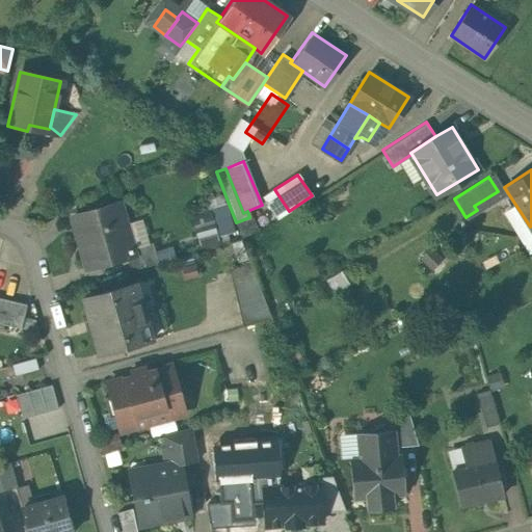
[(193,214),(200,231),(212,225),(215,234),(236,224),(227,201),(193,214)]
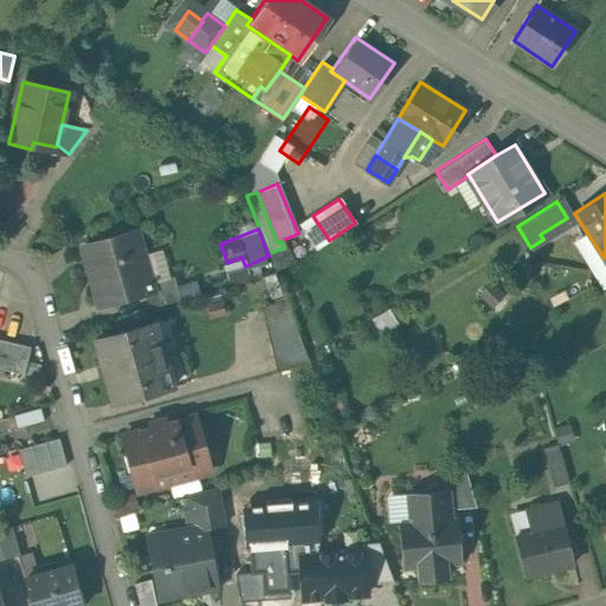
[(135,231),(83,245),(100,304),(144,292),(153,290),(150,282),(135,231)]
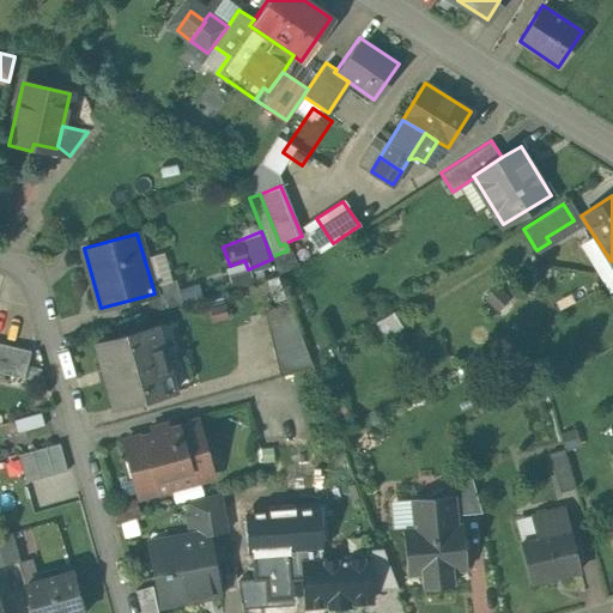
[(176,278),(152,285),(155,293),(146,296),(151,313),(183,303),(176,278)]
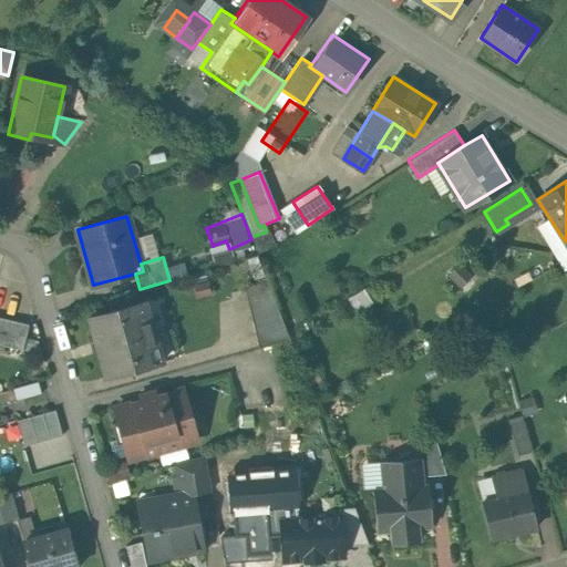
[(267,281),(245,287),(258,348),(289,339),(267,281)]
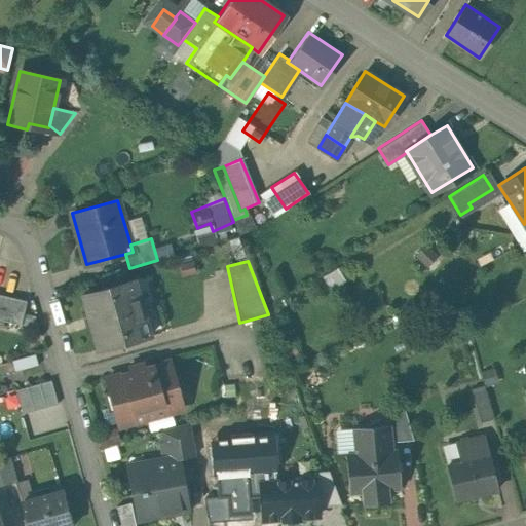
[(135,280),(82,295),(98,349),(150,335),(135,280)]
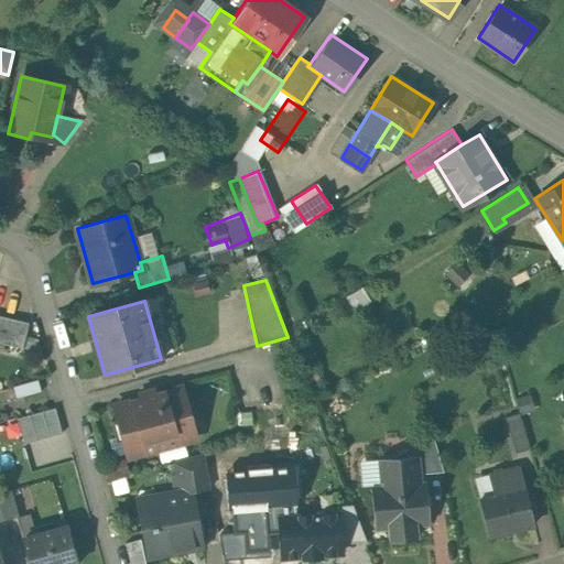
[(26,322),(0,315),(0,342),(21,347),(26,322)]
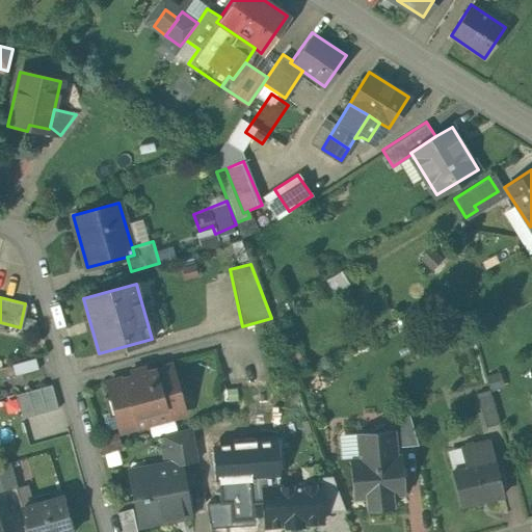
[(37,369),(34,357),(11,364),(15,375),(37,369)]
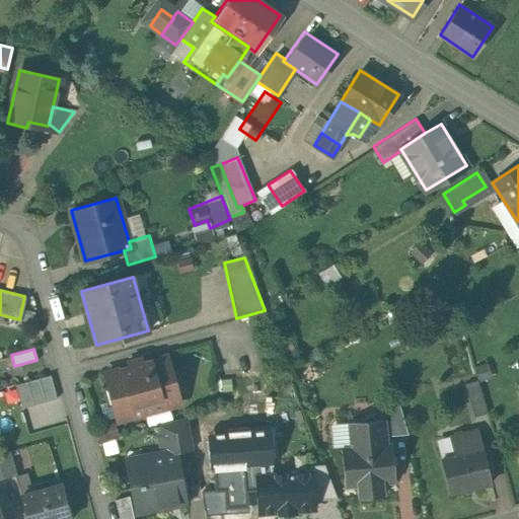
[(128,367),(104,373),(117,420),(179,402),(166,356),(143,362),(137,359),(131,360),(128,367)]
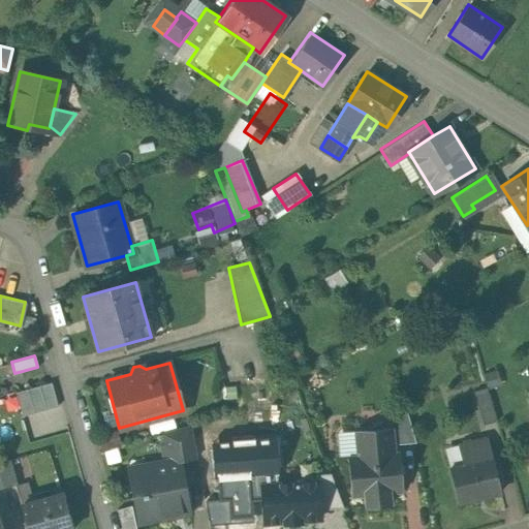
[(270,380),(236,382),(239,424),(273,422),(270,380)]
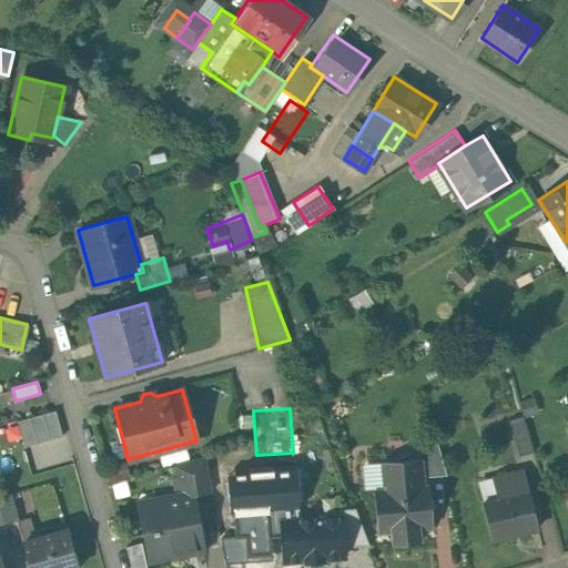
[(56,411),(17,421),(24,447),(62,436),(56,411)]
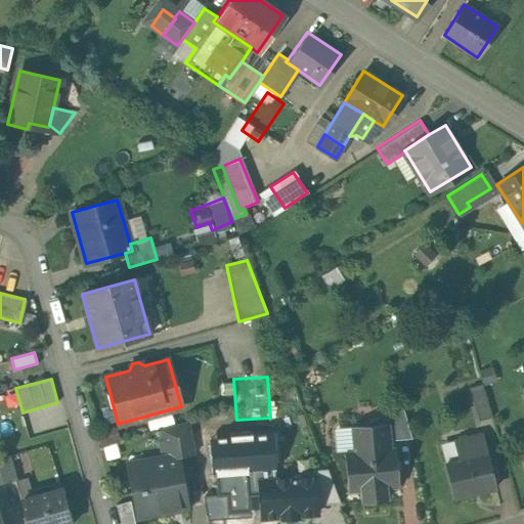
[(482,383),(469,387),(472,399),(485,395),(482,383)]
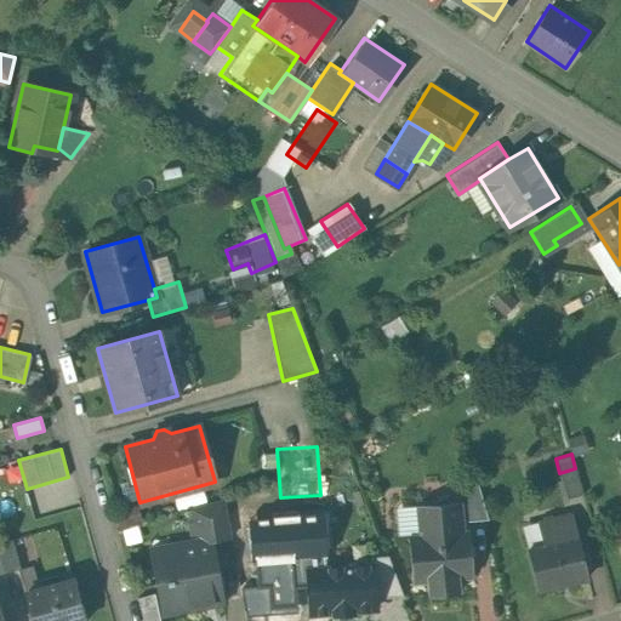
[(582,494),(575,468),(559,473),(568,499),(582,494)]
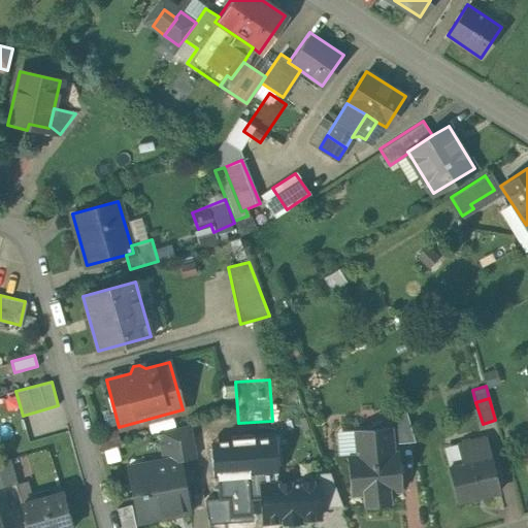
[(415,441),(404,406),(386,408),(388,426),(391,426),(393,443),(415,441)]
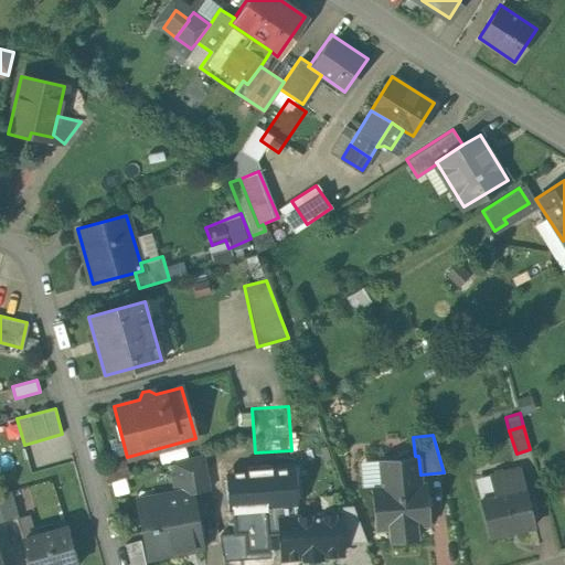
[(255,452),(257,481),(230,483),(233,535),(265,533),(268,533),(266,504),(296,502),(291,450),(255,452)]
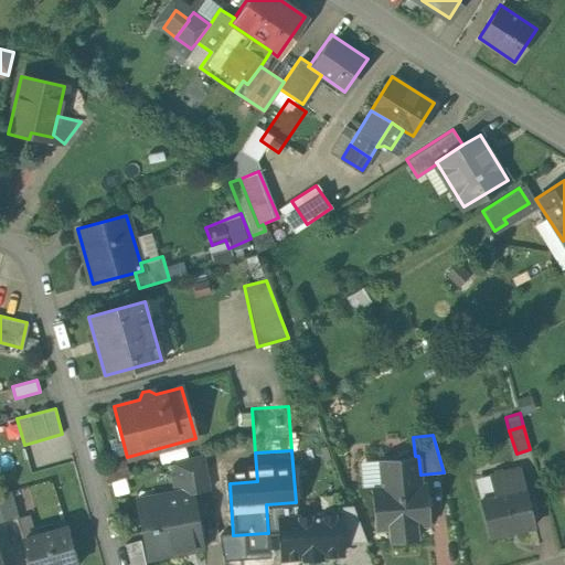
[(203,452),(173,461),(176,473),(171,473),(174,493),(191,490),(191,491),(210,488),(203,452)]
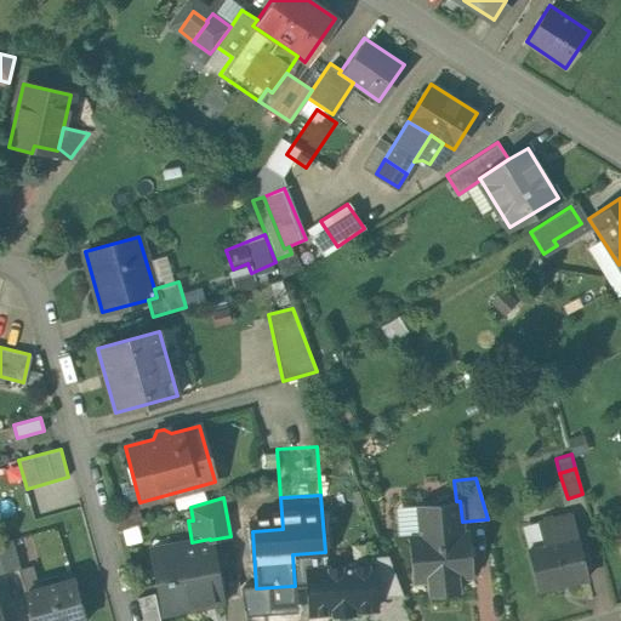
[(456,501),(415,505),(419,534),(408,535),(412,582),(427,581),(428,594),(459,592),(457,577),(472,576),(467,530),(462,530),(462,522),(460,501),(456,501)]
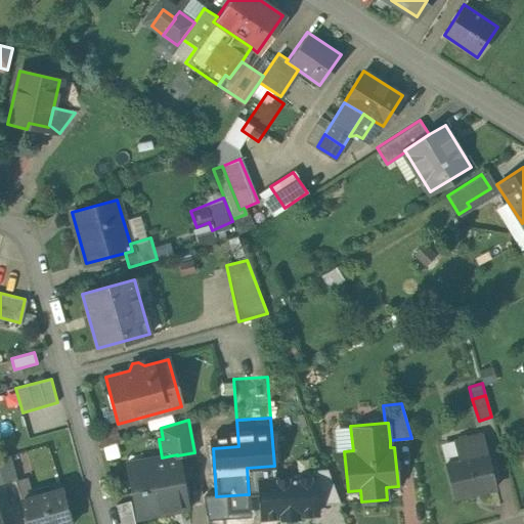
[(110,456),(121,452),(119,447),(114,449),(108,432),(102,434),(110,456)]
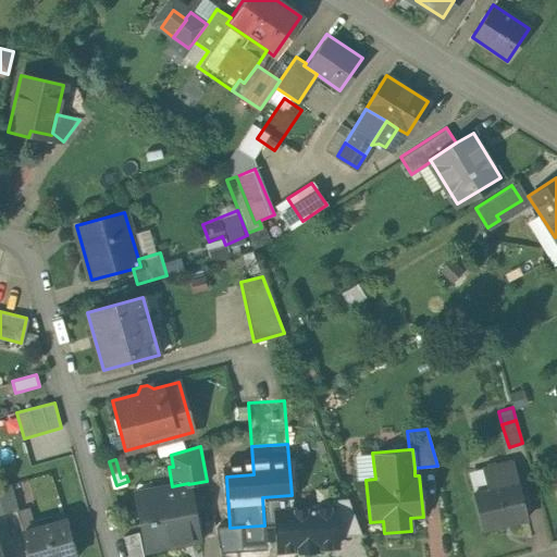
[(527,517),(512,460),(497,465),(494,462),(489,465),(486,467),(483,468),(489,487),(473,491),(482,528),(527,517)]
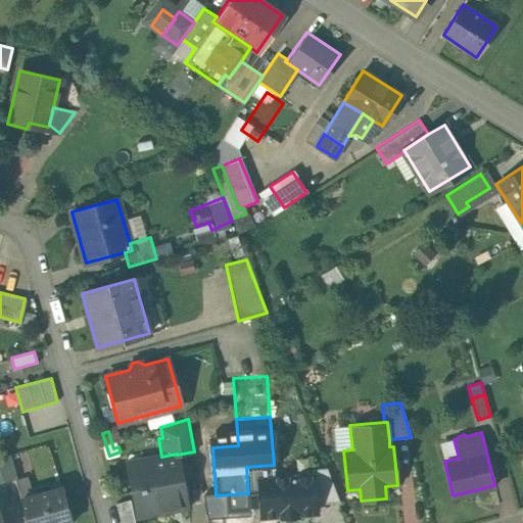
[(161,457),(127,463),(137,515),(187,506),(177,455),(177,454),(161,457)]
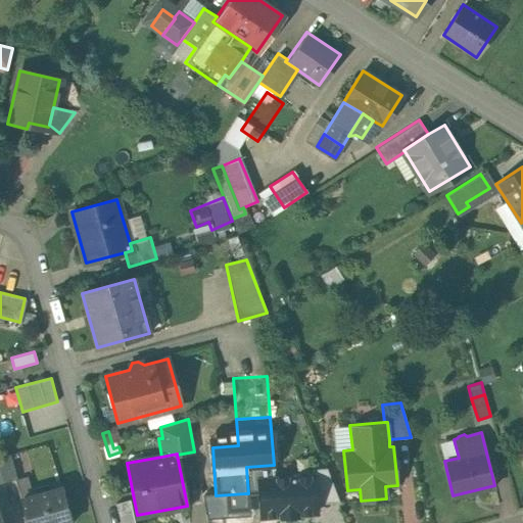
[(10,455),(0,457),(0,471),(3,481),(16,477),(10,455)]
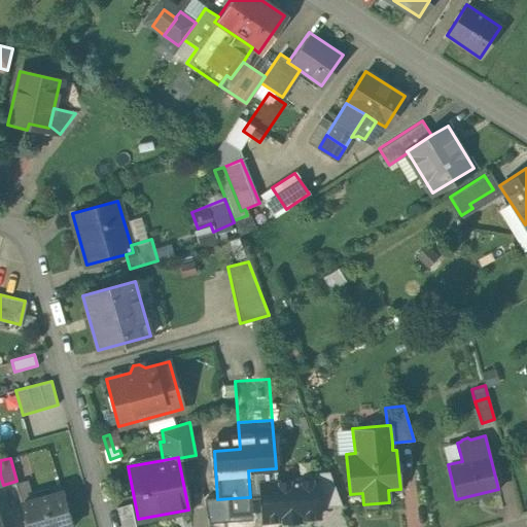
[(276,468),(248,470),(250,497),(250,499),(264,498),(261,484),(277,483),(276,468)]
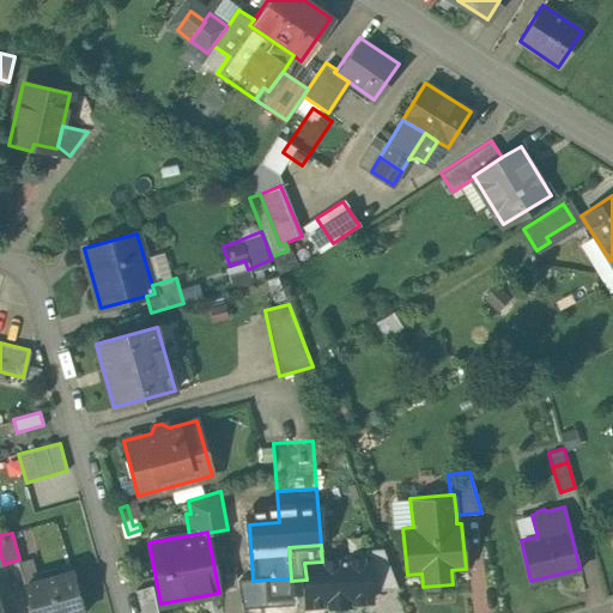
[(383,548),(365,550),(365,558),(366,558),(369,590),(399,589),(383,548)]
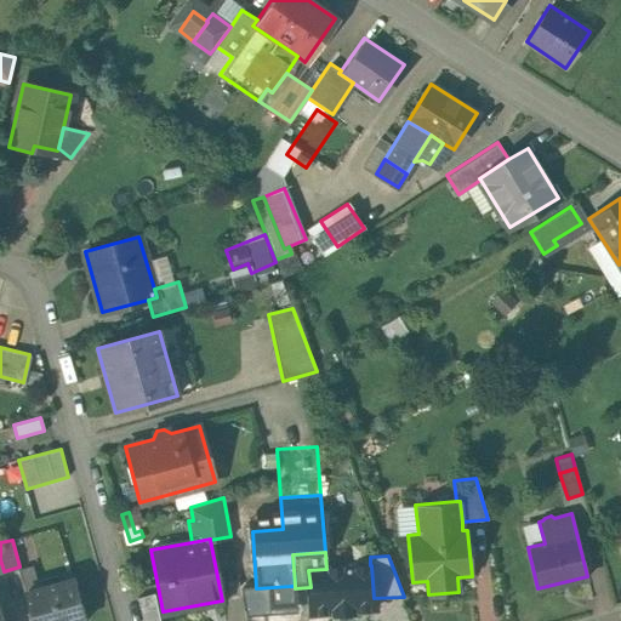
[(326,569),(308,570),(311,587),(312,613),(332,611),(332,614),(354,613),(354,610),(375,608),(374,598),(371,565),(370,565),(326,569)]
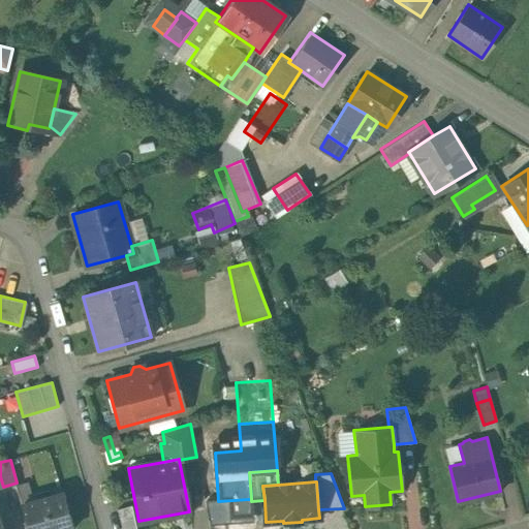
[(71,528),(62,493),(21,504),(27,528),(71,528)]
